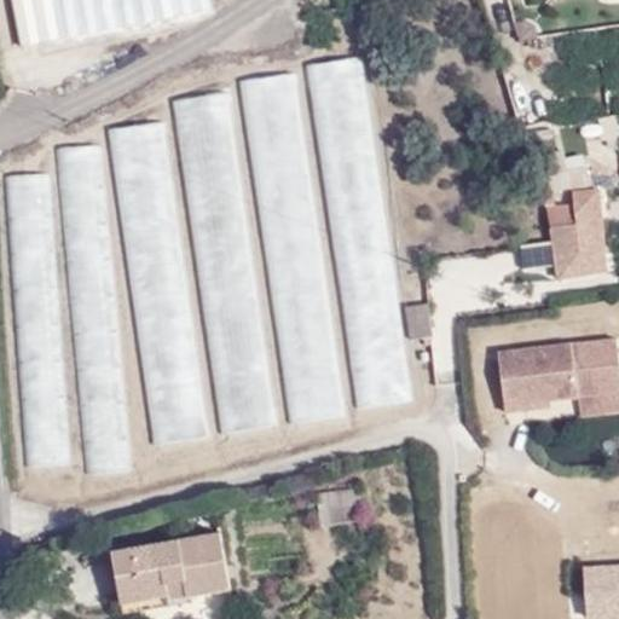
[(21,0),(30,48),(215,12),(212,0),(21,0)]
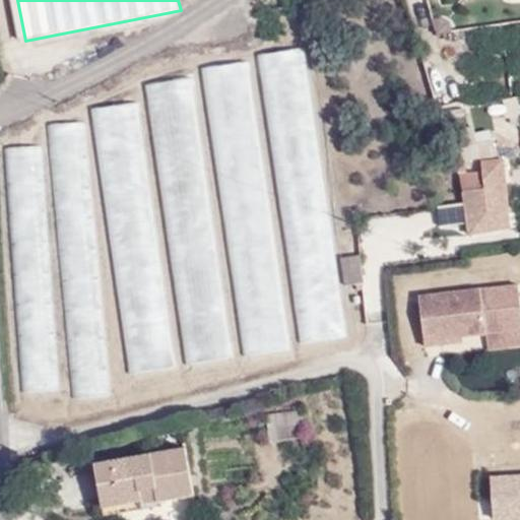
[(345,336),(306,45),(252,53),(253,59),(203,65),(243,354),(295,347),(294,343),(345,336)]
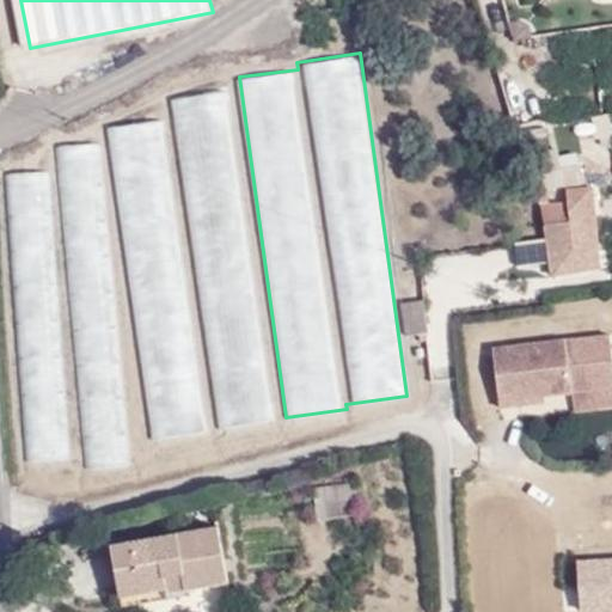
[(274,420),(227,87),(169,96),(215,428),(274,420)]
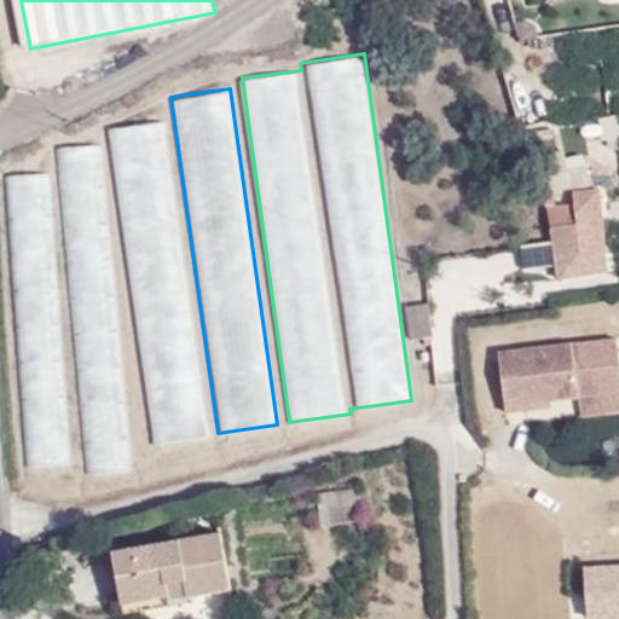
[(166,117),(110,125),(151,445),(208,438),(166,117)]
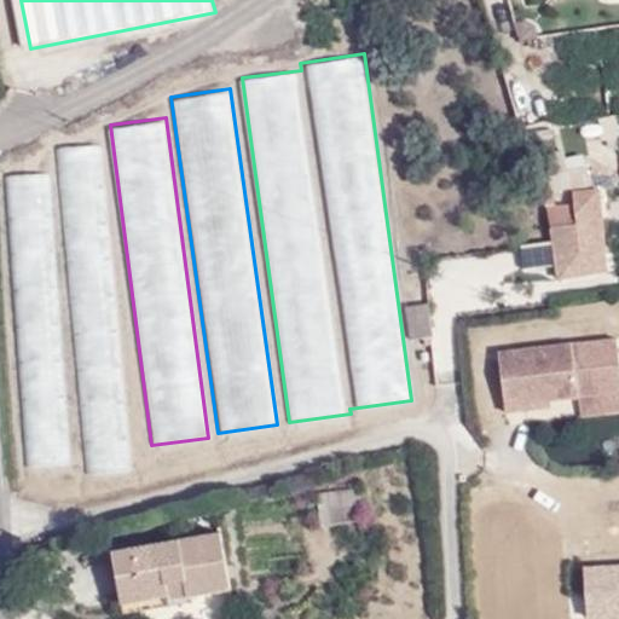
[(127,470),(104,143),(57,146),(81,474),(127,470)]
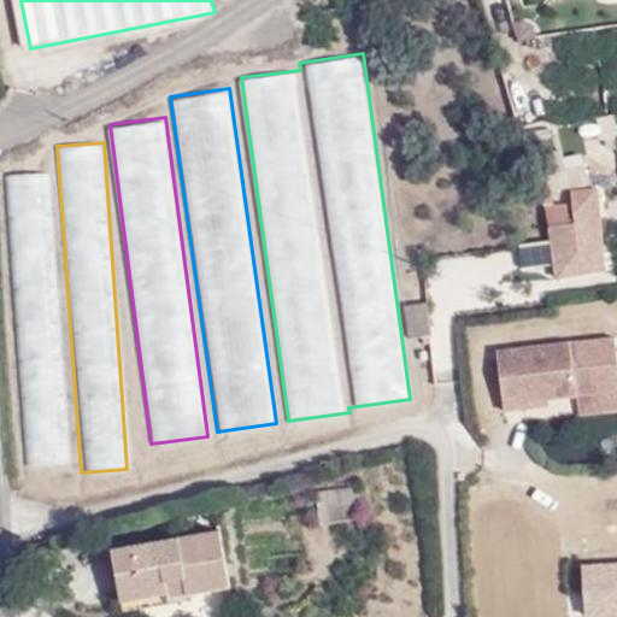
[(70,462),(51,171),(3,174),(23,465),(70,462)]
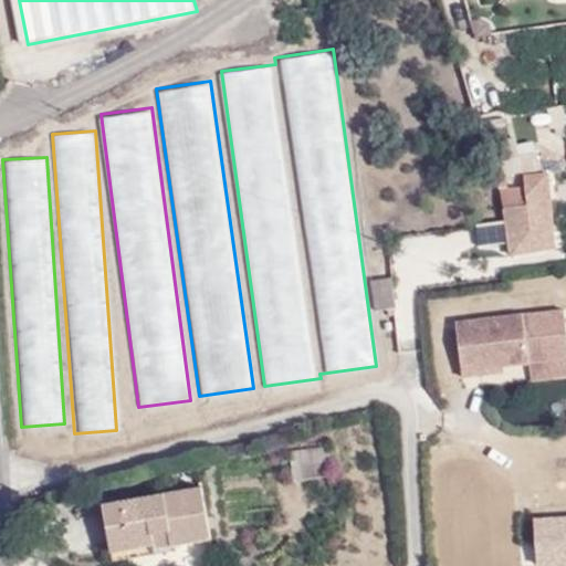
[(544,200),(502,207),(505,219),(509,237),(548,229),(544,200)]
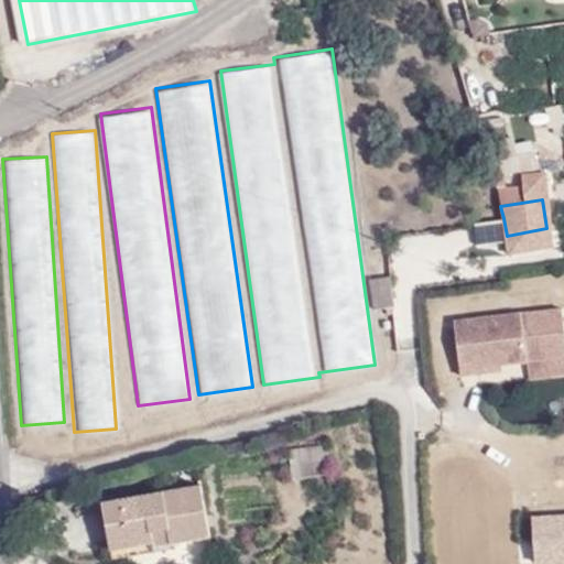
[(411,260),(507,251),(505,224),(409,232),(411,260)]
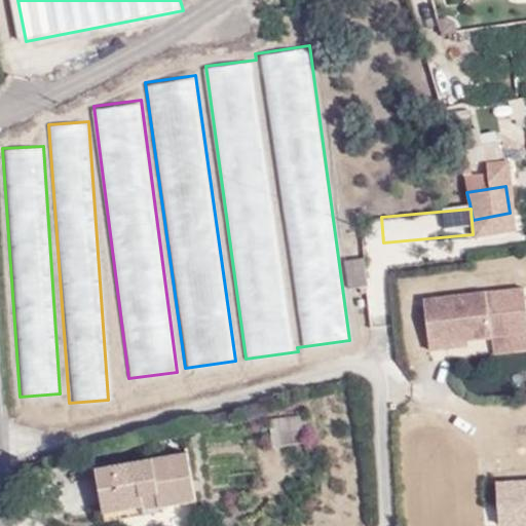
[(343,229),(347,286),(367,284),(362,227),(343,229)]
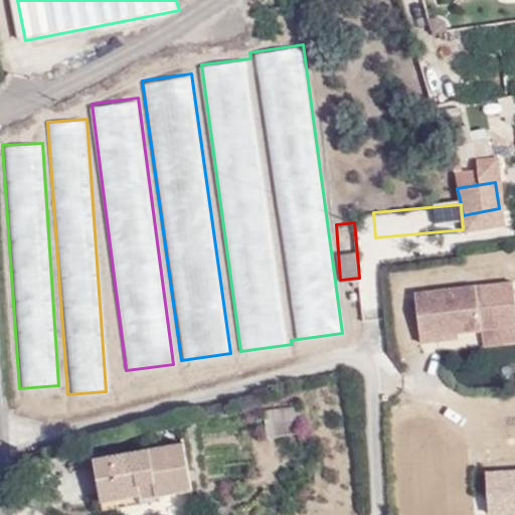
[(484,348),(514,345),(514,332),(510,287),(415,298),(420,344),(455,342),(455,333),(483,332),(484,348)]
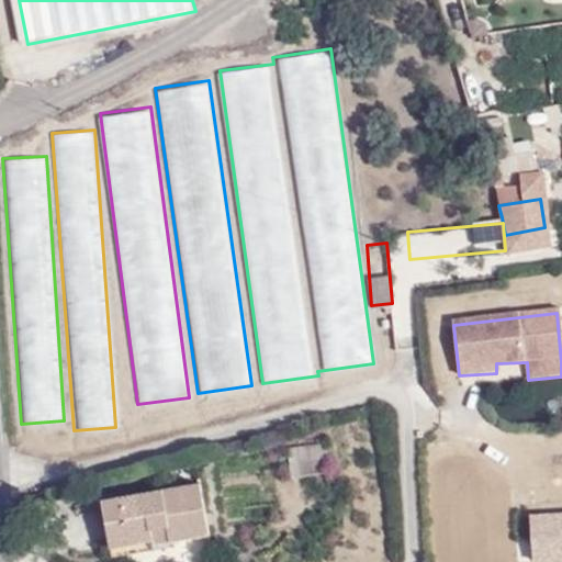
[(330,473),(326,445),(289,449),(291,478),(330,473)]
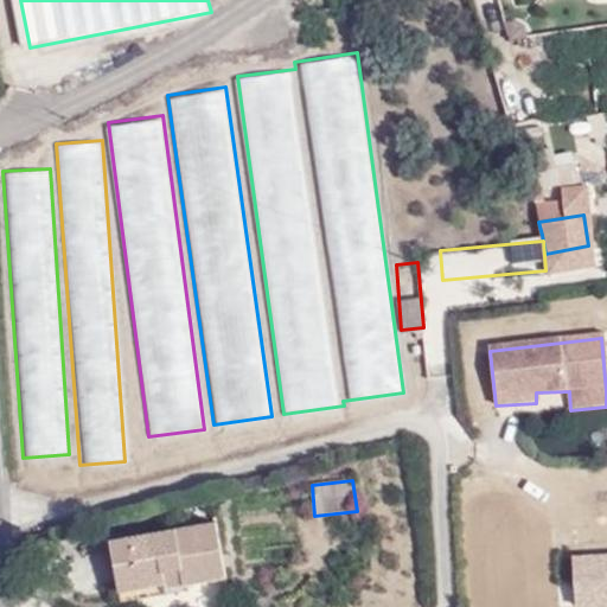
[(120,590),(184,580),(184,585),(227,579),(217,526),(112,543),(120,590)]
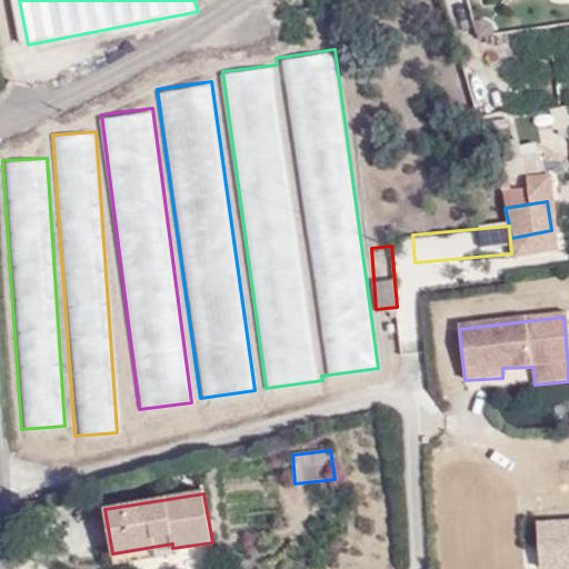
[(568,515),(537,518),(540,567),(568,565),(568,515)]
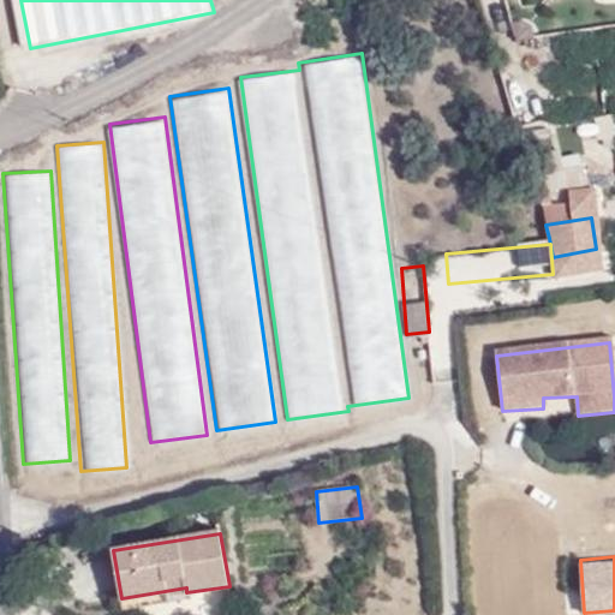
[(123,610),(187,599),(186,592),(186,587),(121,598),(123,610)]
